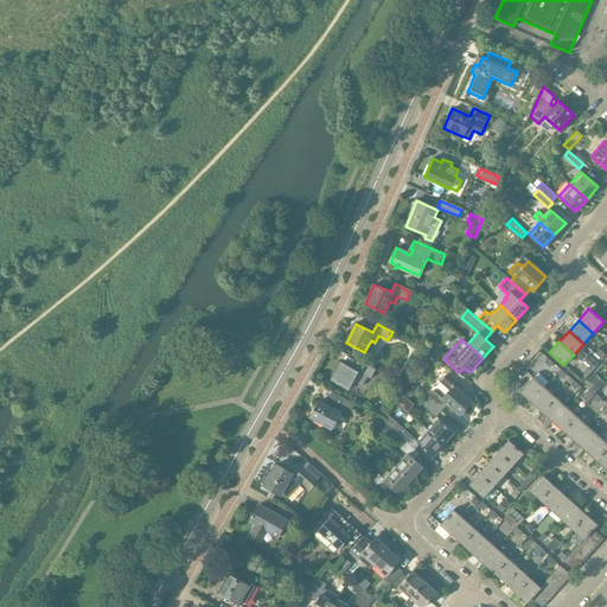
[(600,359),(605,353),(599,349),(595,355),(600,359)]
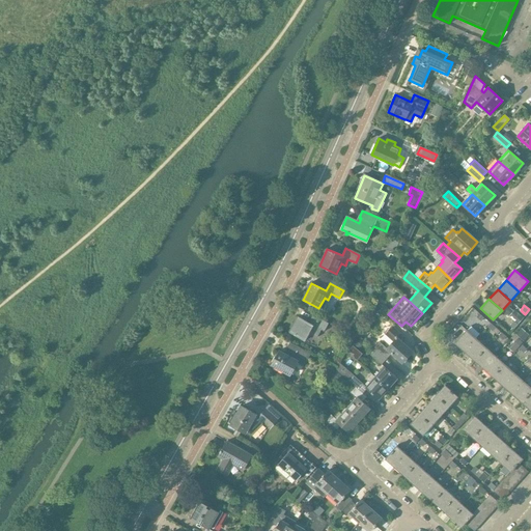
[(524,316),(515,308),(513,310),(509,307),(507,309),(506,308),(504,310),(514,320),(518,324),(524,316)]
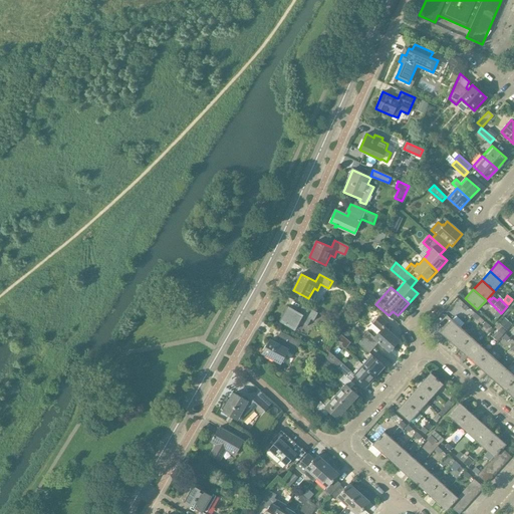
[(313,320),(317,313),(302,305),(298,312),(288,306),(279,322),(294,330),(298,322),(306,326),(310,319),(313,320)]
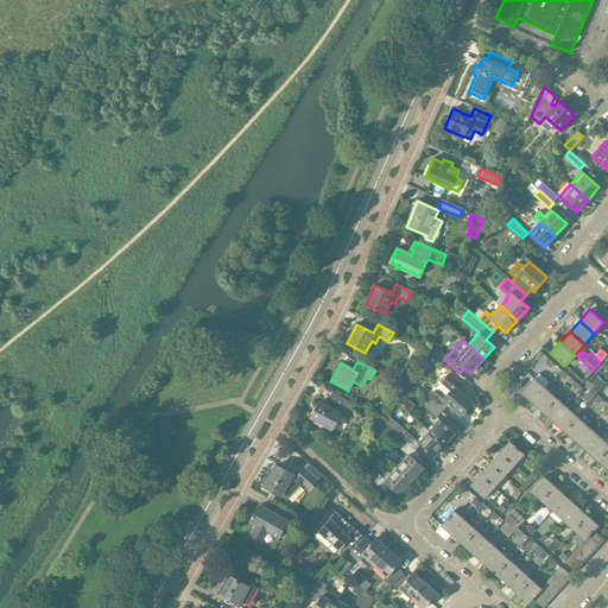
[(473,403),(456,388),(462,382),(451,373),(441,384),(450,392),(443,399),(435,392),(429,399),(430,400),(442,411),(448,405),(461,416),(473,403)]
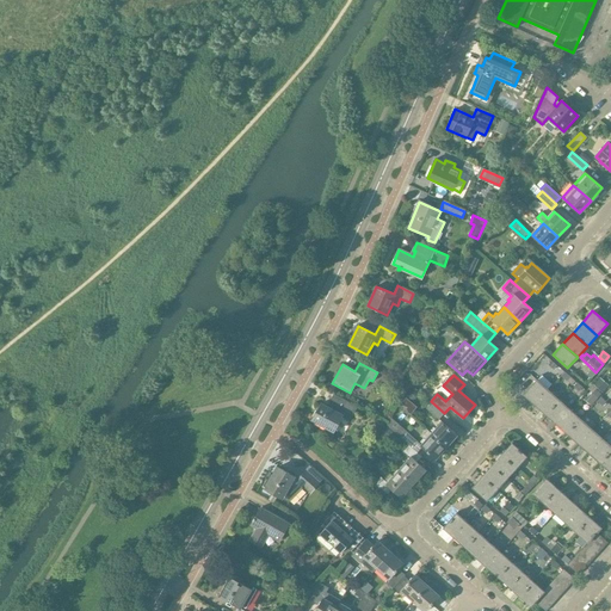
[(609,386),(599,378),(593,384),(602,393),(609,386)]
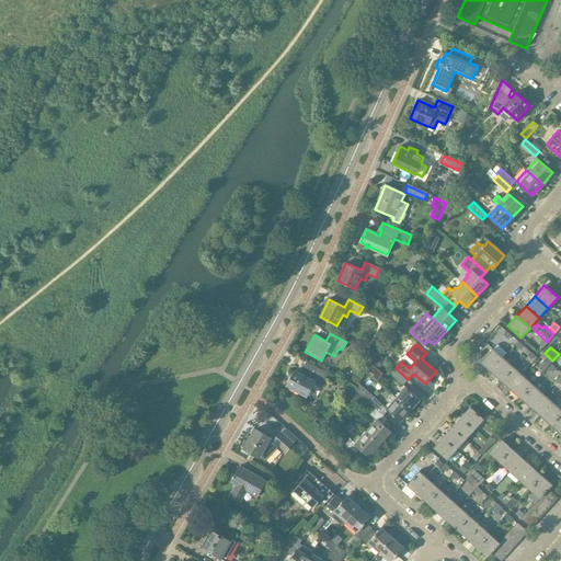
[(491,371),(503,358),(492,348),(480,362),(491,371)]
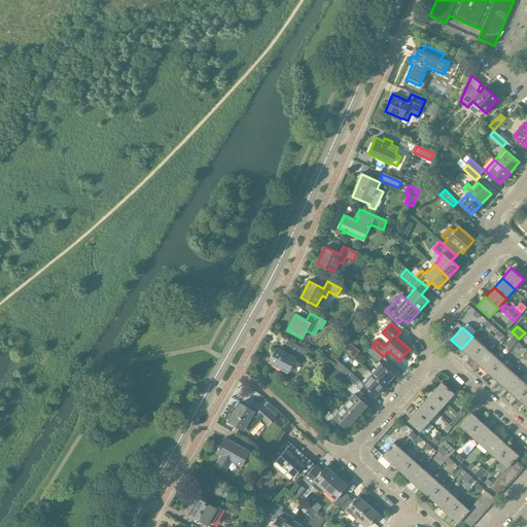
[(510,350),(518,340),(510,332),(507,336),(511,339),(504,346),(510,350)]
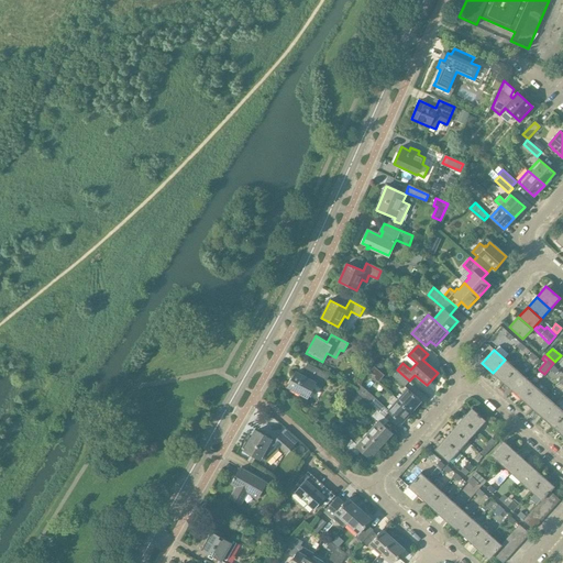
[(503,382),(515,368),(505,360),(493,373),(503,382)]
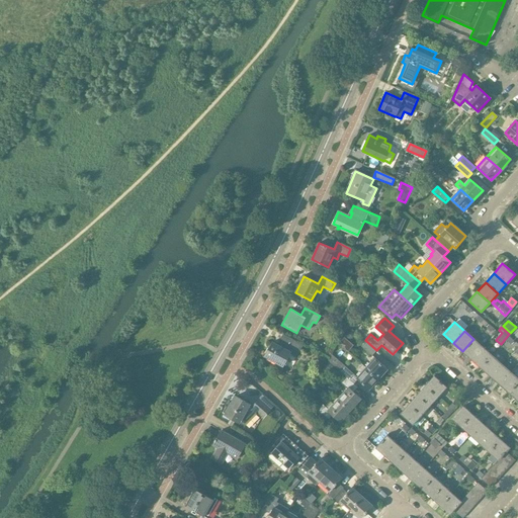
[(296,355),(303,345),(284,335),(278,345),(272,342),(264,356),(283,365),(290,352),(296,355)]
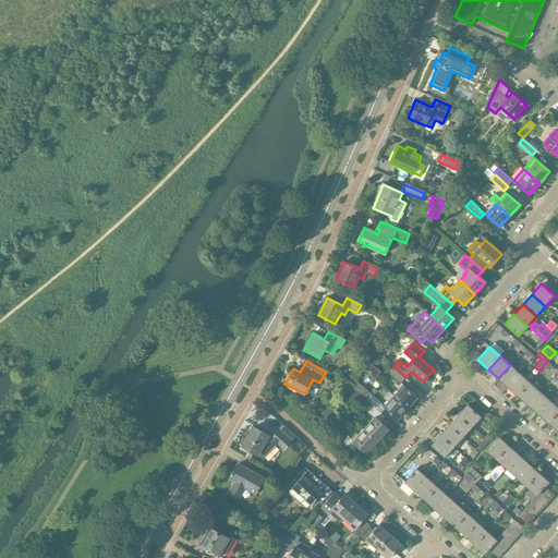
[(508,387),(520,374),(510,365),(498,378),(508,387)]
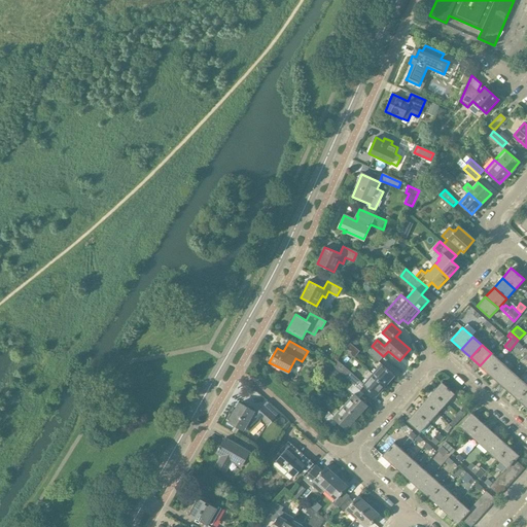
[(383,356),(373,347),(367,352),(378,361),(383,356)]
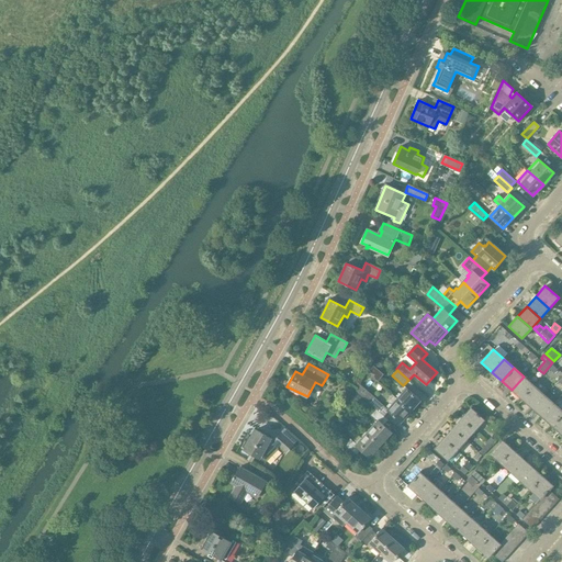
[(521,400),(534,385),(524,377),(512,390),(521,400)]
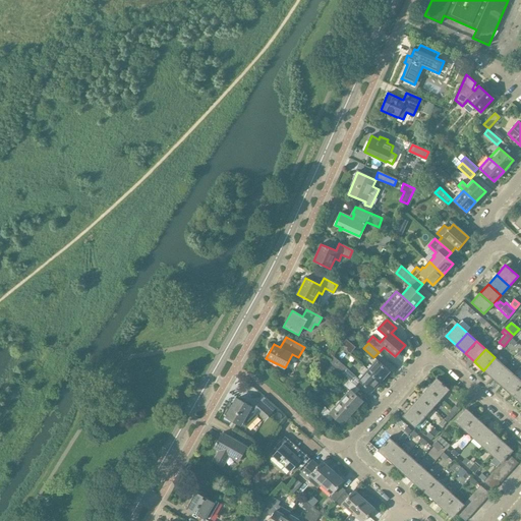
[(493,379),(504,366),(495,357),(483,370),(493,379)]
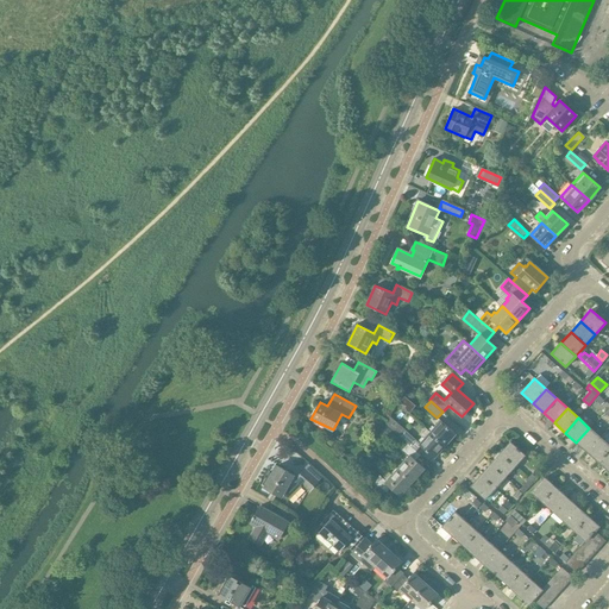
[(456,433),(440,420),(429,432),(445,445),(456,433)]
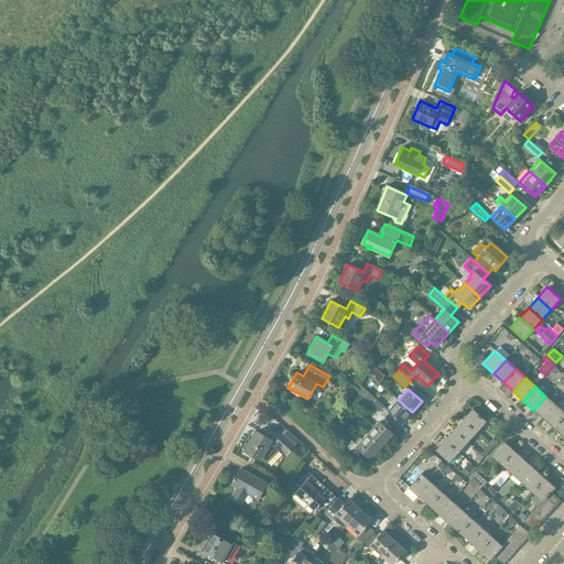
[(543,419),(555,405),(545,397),(533,410),(543,419)]
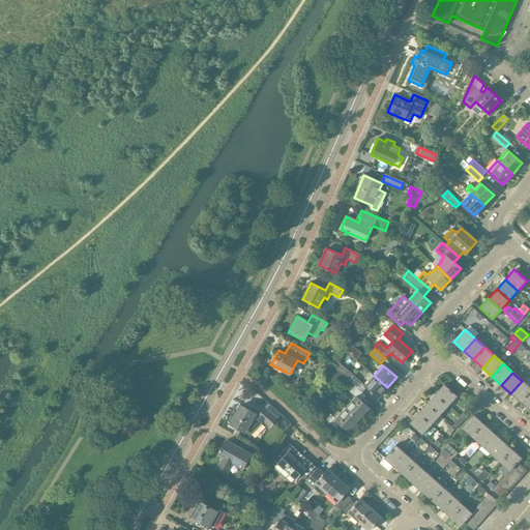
[(360,400),(364,395),(358,389),(362,383),(352,374),(347,380),(355,386),(350,391),(356,396),(346,408),(359,419),(370,408),(360,400)]
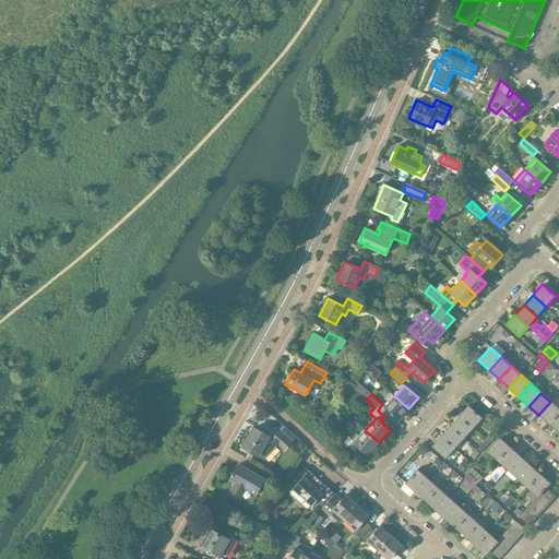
[(408,408),(394,396),(384,407),(399,419),(408,408)]
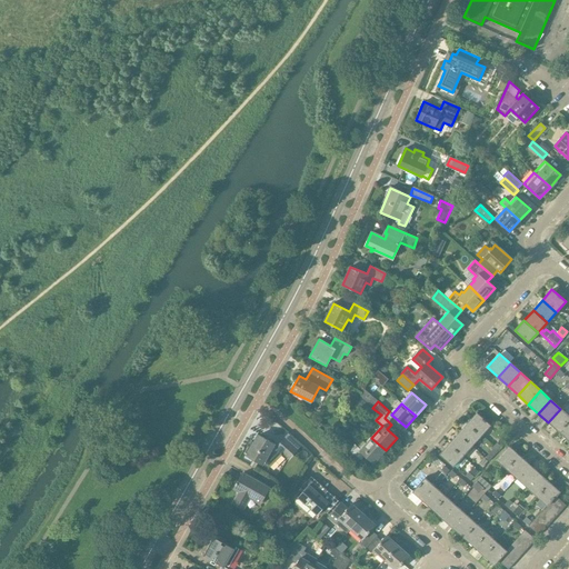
[(559,431),(568,419),(568,416),(560,409),(548,422),(559,431)]
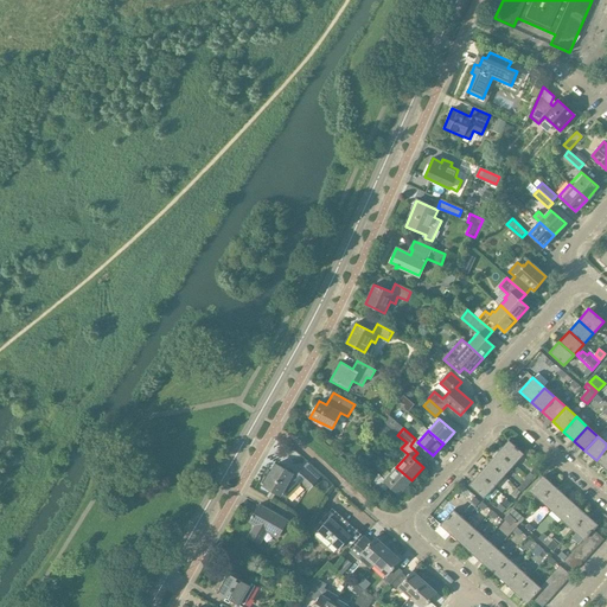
[(523,454),(508,441),(498,452),(512,465),(523,454)]
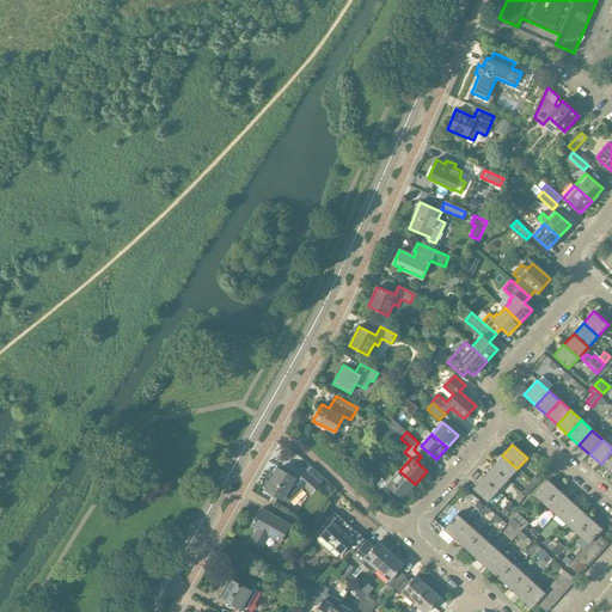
[(611,473),(611,472),(611,451),(601,464),(611,473)]
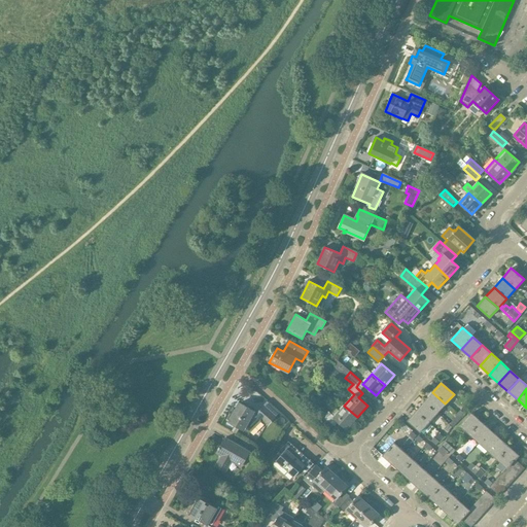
[(445,403),(432,392),(424,401),(436,413),(445,403)]
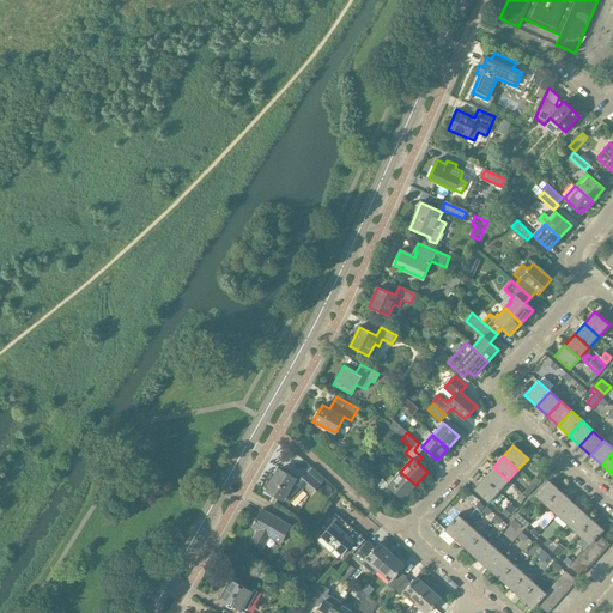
[(508,480),(493,467),(484,478),(498,491),(508,480)]
